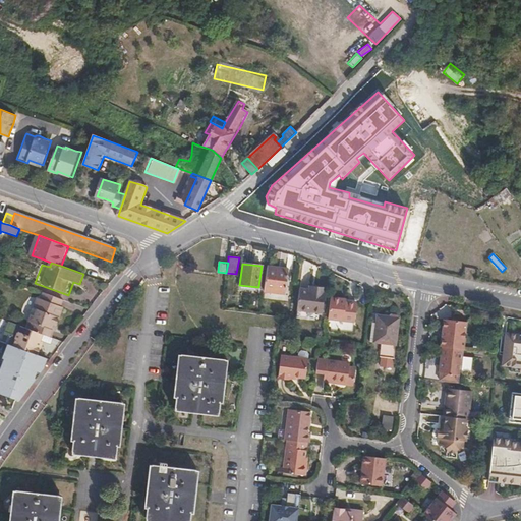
[(285,293),(289,270),(267,267),(263,291),(285,293)]
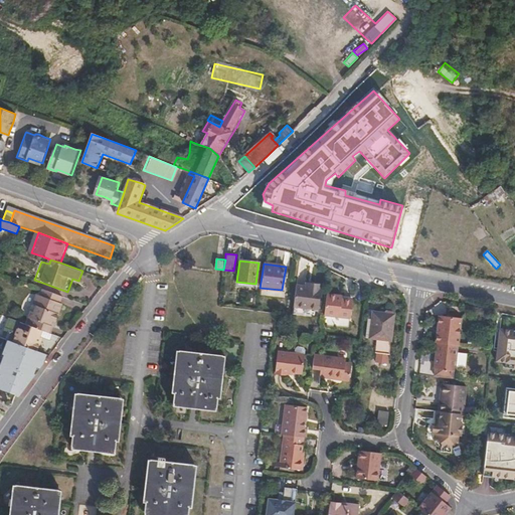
[(318,309),(322,281),(311,280),(310,285),(304,284),(296,283),(292,305),(318,309)]
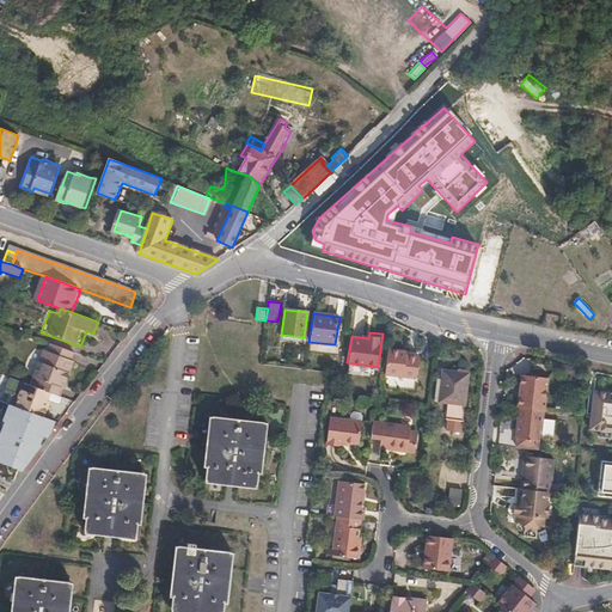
[(72,362),(74,350),(65,347),(53,342),(49,353),(42,355),(41,361),(51,365),(71,372),(74,363),(72,362)]
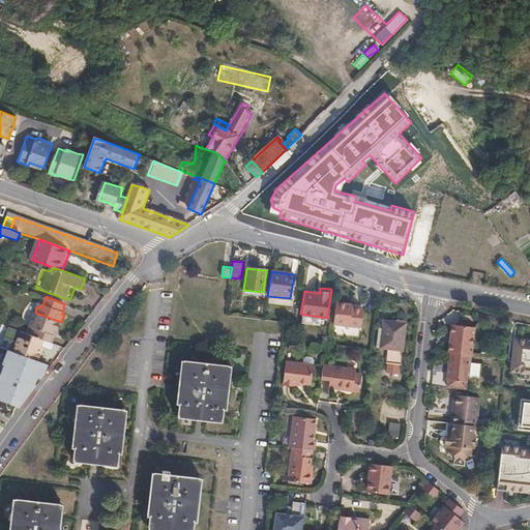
[(360,329),(363,306),(357,305),(351,305),(352,301),(337,299),(333,326),(360,329)]
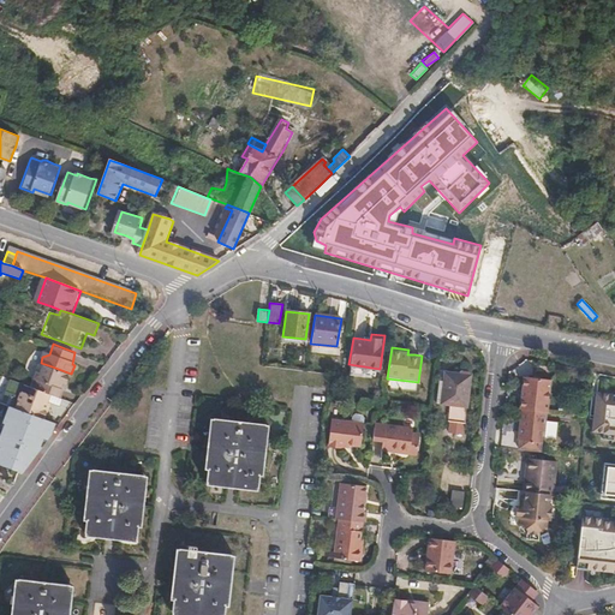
[(66,387),(71,374),(52,366),(41,363),(34,381),(36,382),(34,389),(41,393),(52,396),(57,399),(61,386),(66,387)]
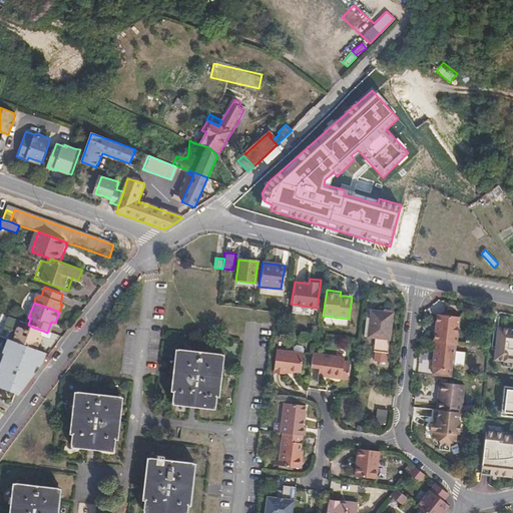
[(458,344),(462,314),(438,311),(434,341),(436,342),(458,344)]
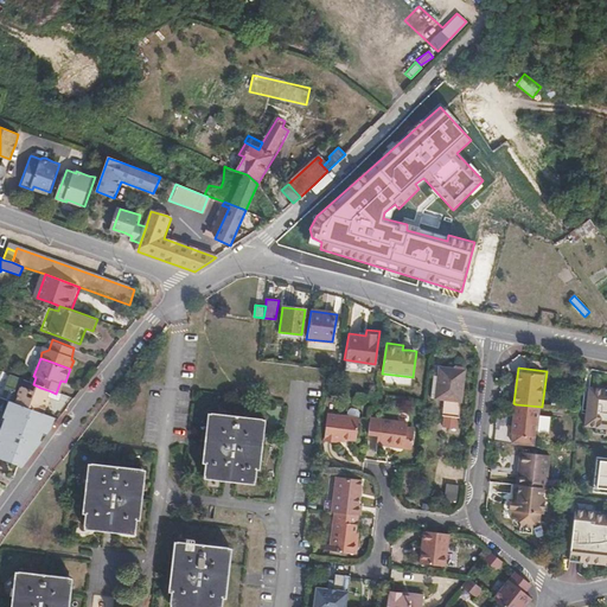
[(457,420),(462,371),(438,369),(436,378),(434,400),(441,401),(440,419),(457,420)]
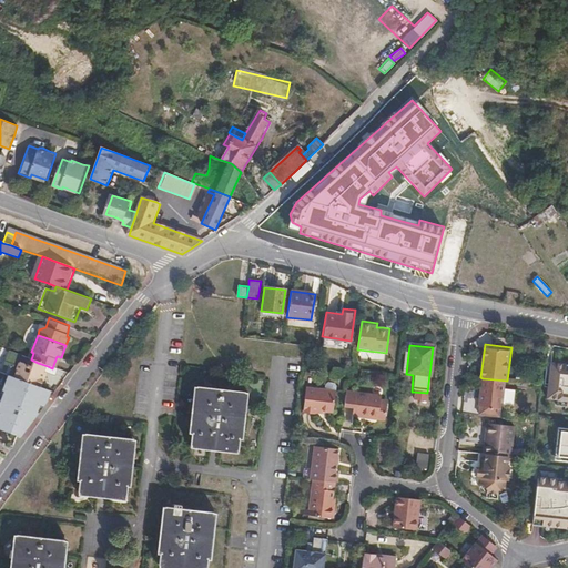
[(46,375),(48,366),(38,363),(31,359),(23,357),(21,364),(19,364),(14,377),(42,387),(47,376),(46,375)]
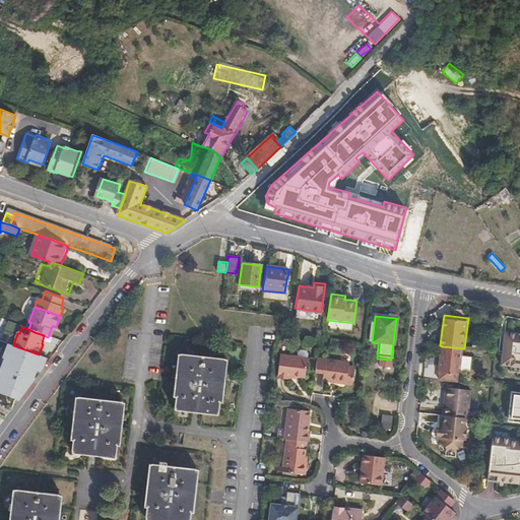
[(518,484),(519,483),(519,331),(505,329),(501,370),(519,372),(519,394),(508,393),(505,421),(519,425),(519,441),(491,436),(484,481),(491,481),(518,484)]
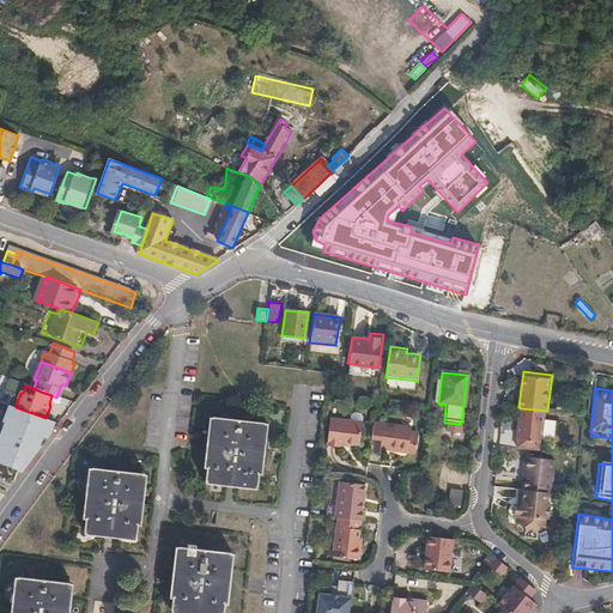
[(362,425),(365,402),(337,399),(334,412),(333,426),(341,428),(341,423),(349,424),(362,425)]
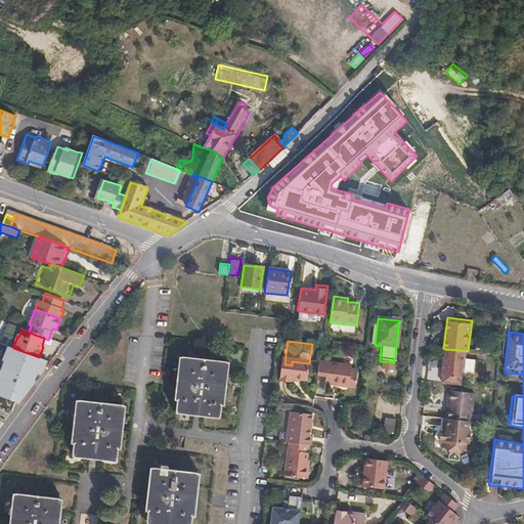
[(13,348),(8,346),(2,361),(4,361),(0,372),(0,395),(18,403),(35,381),(38,375),(41,376),(45,369),(47,360),(39,357),(13,348)]
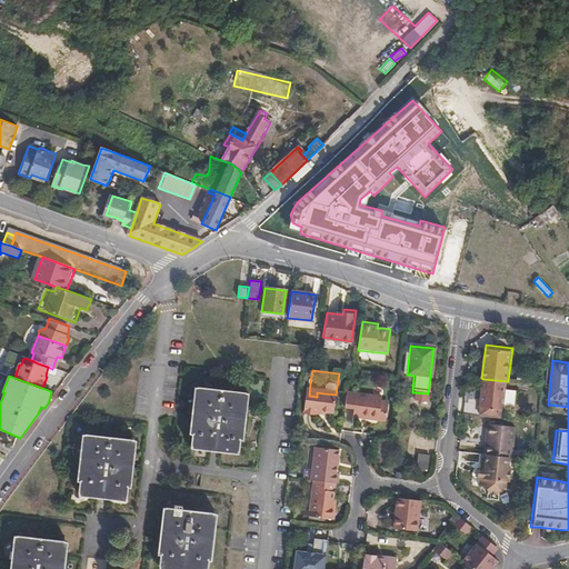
[(503,412),(508,381),(483,379),(479,410),(503,412)]
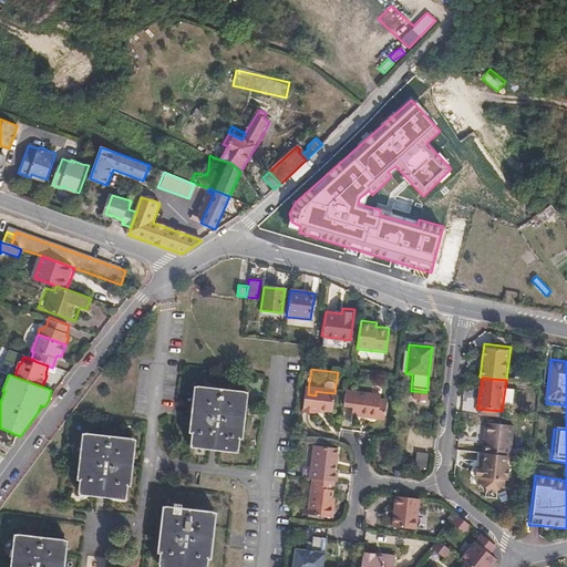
[(244,393),(196,387),(188,445),(237,451),(244,393)]
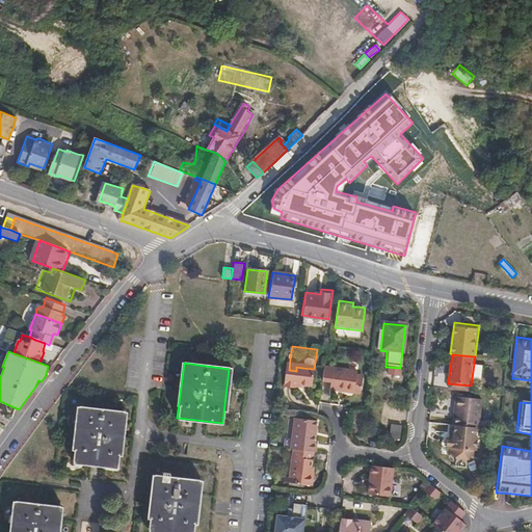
[(356,373),(356,368),(324,364),(322,380),(331,381),(329,388),(354,391),(355,377),(356,373)]
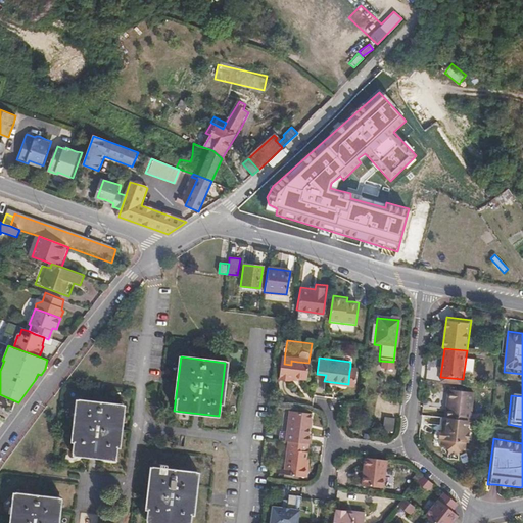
[(355,386),(358,372),(349,371),(348,384),(347,385),(355,386)]
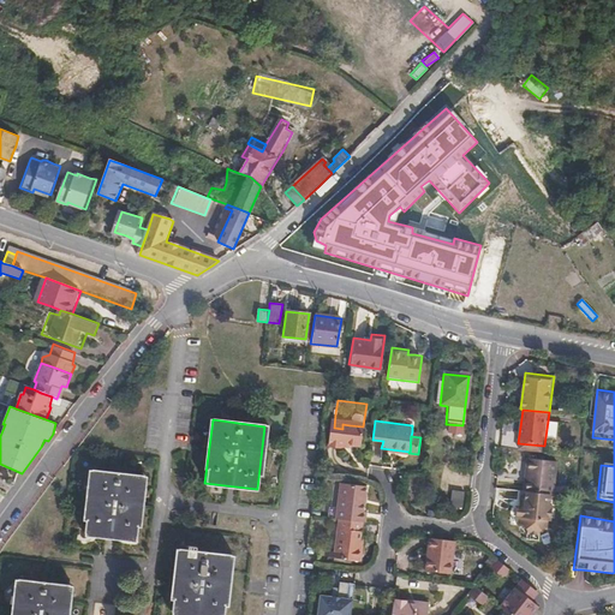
[(553,494),(557,461),(527,457),(524,490),(550,494),(553,494)]
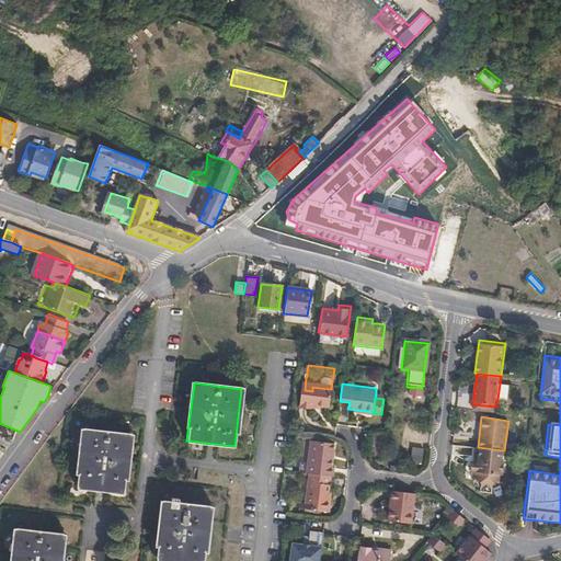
[(130,433),(83,428),(77,487),(123,492),(130,433)]
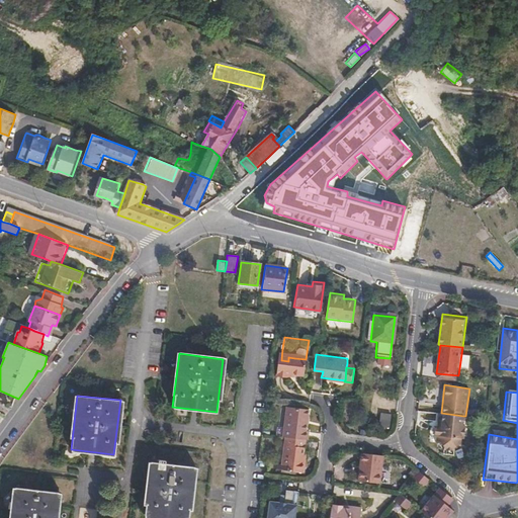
[(307,430),(310,409),(285,406),(281,435),(285,436),(305,439),(308,439),(309,430),(307,430)]
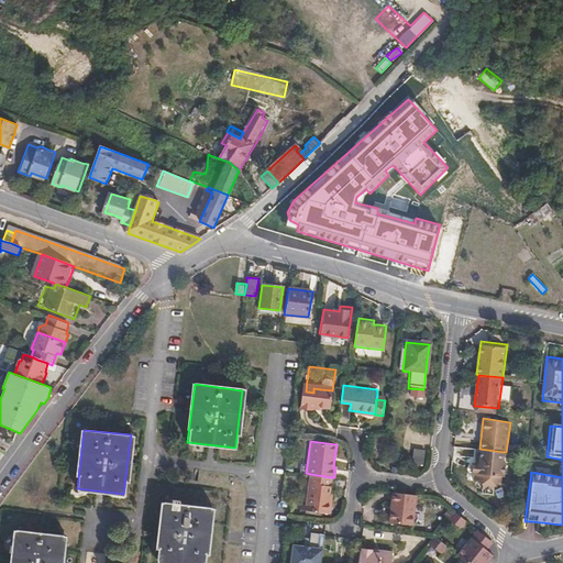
[(422,465),(424,450),(412,449),(410,463),(422,465)]
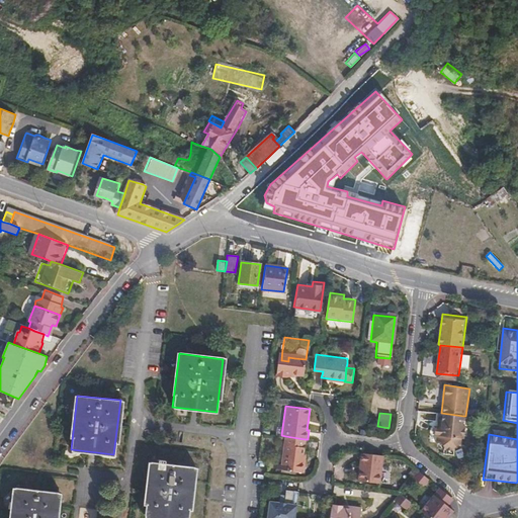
[(463,438),(464,425),(462,425),(463,416),(441,413),(439,426),(434,425),(432,434),(436,435),(435,442),(440,443),(443,448),(450,449),(454,444),(460,445),(461,438),(463,438)]
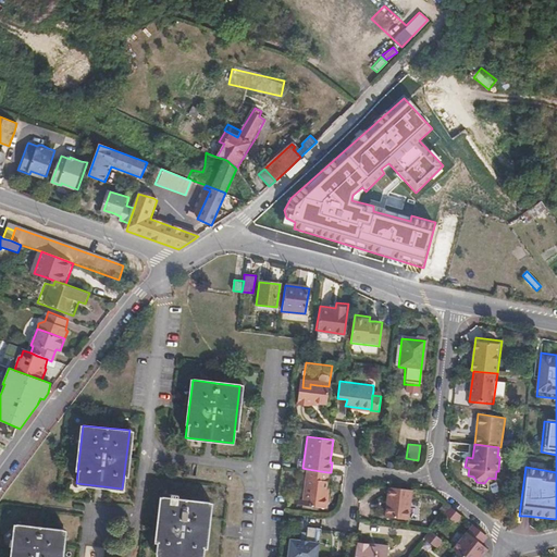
[(330,503),(331,492),(325,490),(325,483),(327,472),(307,469),(302,499),(330,503)]
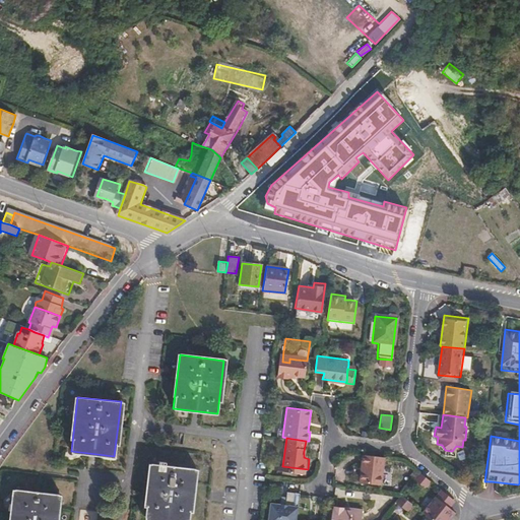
[(375,484),(378,464),(384,464),(385,457),(368,455),(362,454),(359,481),(375,484)]
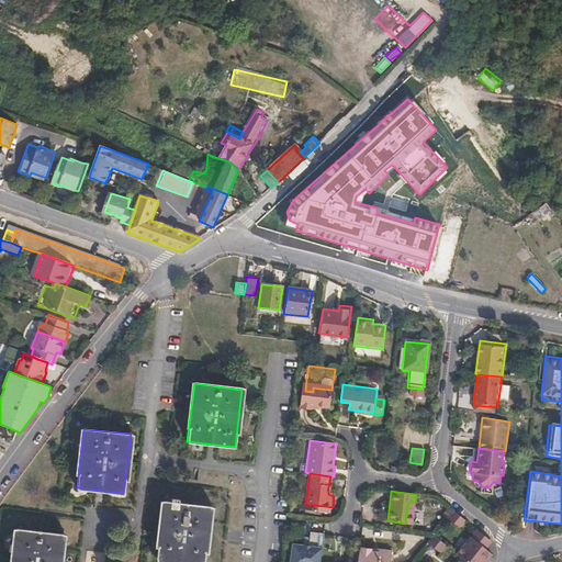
[(412,524),(415,502),(408,502),(405,524),(412,524)]
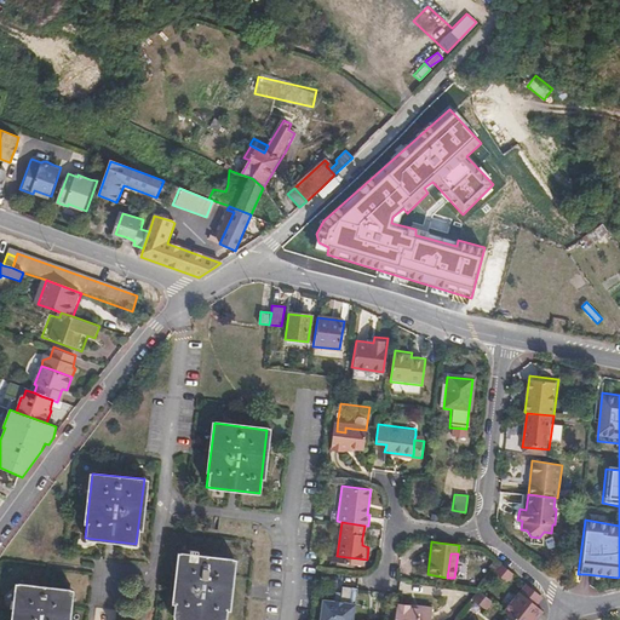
[(224,619),(231,560),(179,555),(172,618),(195,619),(224,619)]
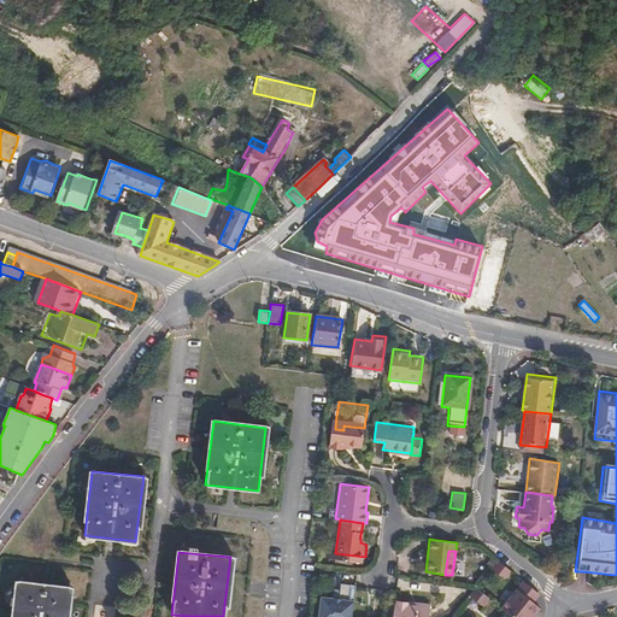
[(515,575),(499,562),(498,562),(491,570),(497,576),(506,585),(515,575)]
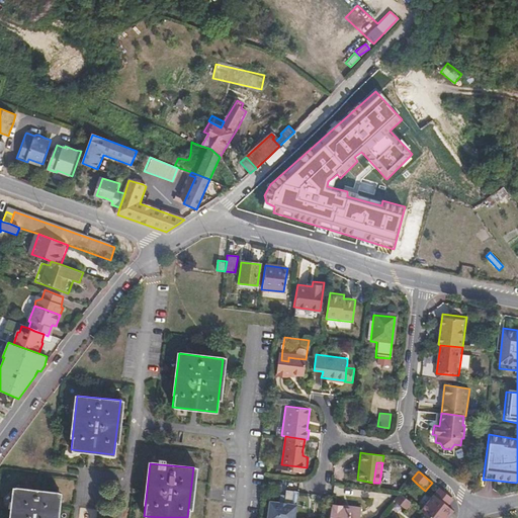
[(55,517),(58,493),(14,488),(10,517),(55,517)]
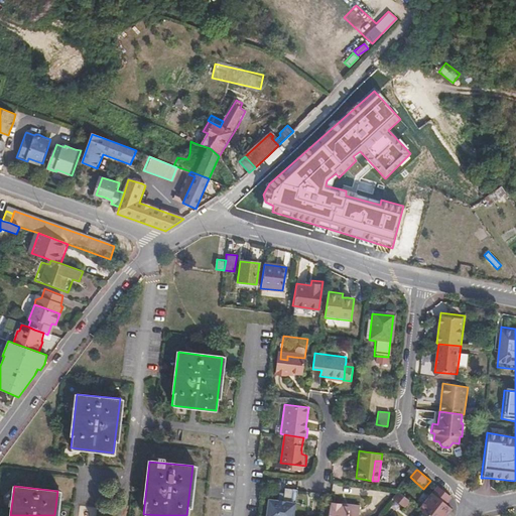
[(452,497),(437,486),(432,492),(446,504),(452,497)]
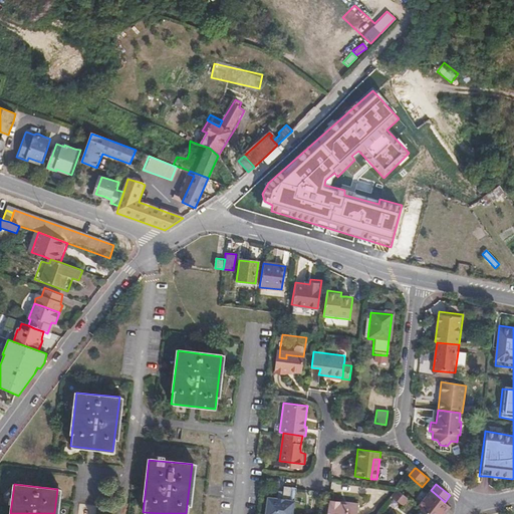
[(277,497),(267,495),(265,513),(292,513),(295,499),(297,487),(284,485),(283,489),(283,491),(278,491),(277,497)]
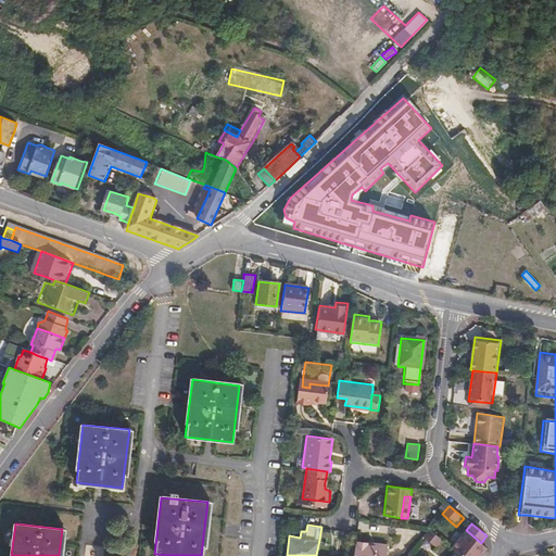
[(443,541),(429,529),(422,538),(437,548),(443,541)]
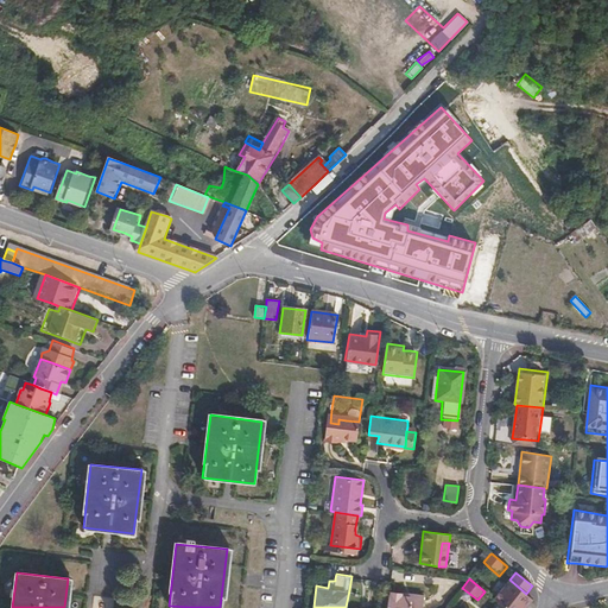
[(504,607),(524,607),(532,599),(526,594),(510,580),(493,599),(495,600),(504,607)]
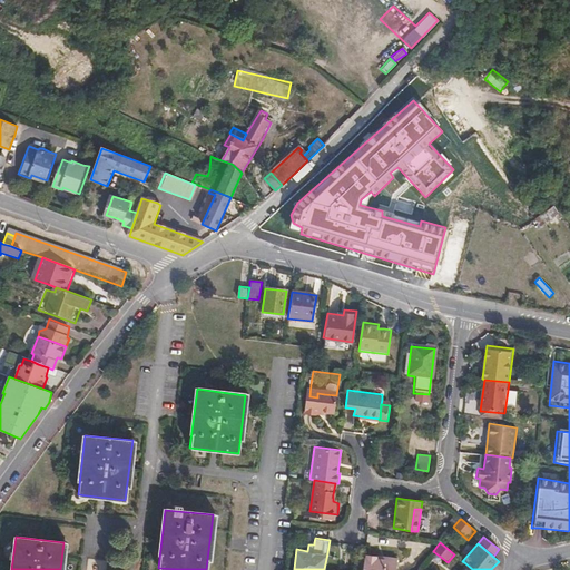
[(373,569),(375,558),(375,554),(365,553),(363,569),(373,569)]
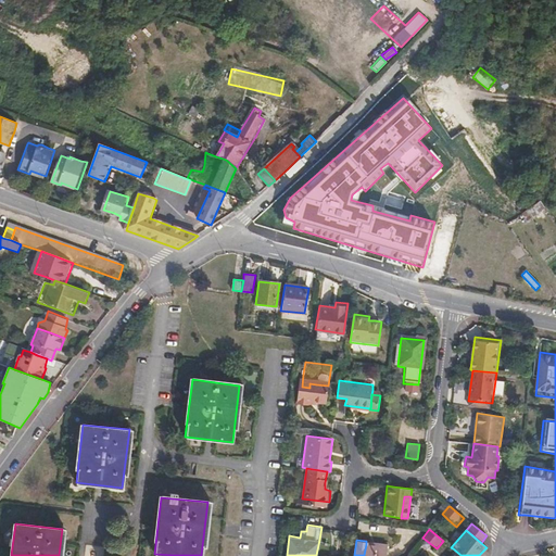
[(387,555),(389,544),(376,543),(375,546),(366,544),(364,555),(387,555)]
